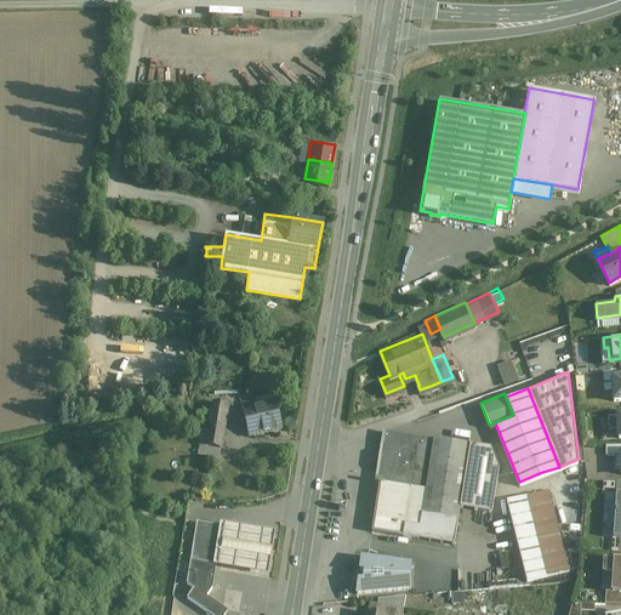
[(275,396),(256,400),(255,394),(240,398),(249,431),(281,423),(275,396)]
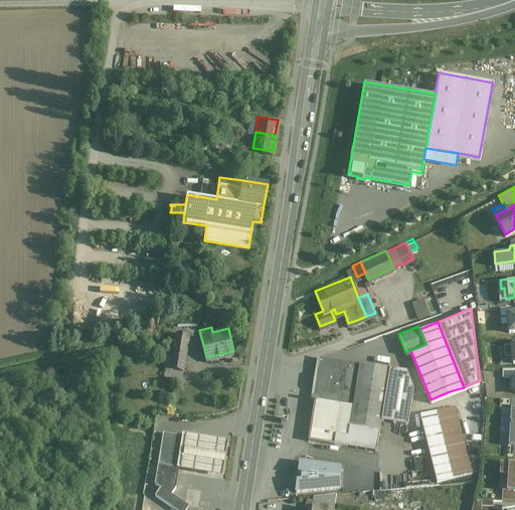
[(189,331),(176,329),(174,345),(186,347),(189,331)]
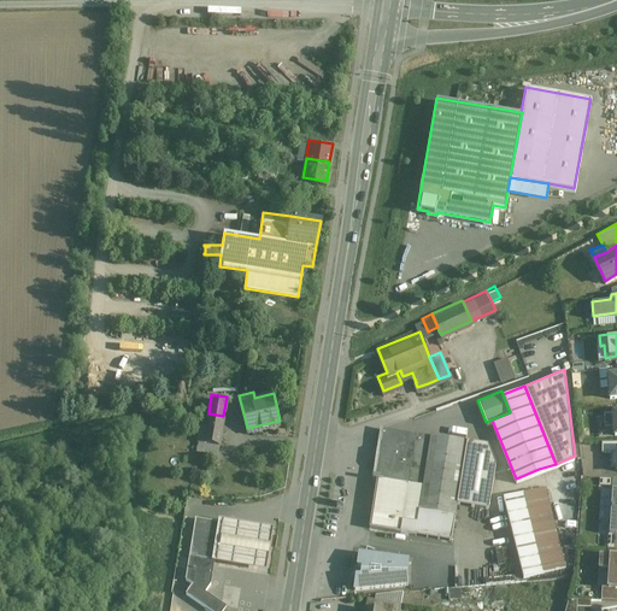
[(605,424),(615,423),(613,410),(604,411),(605,424)]
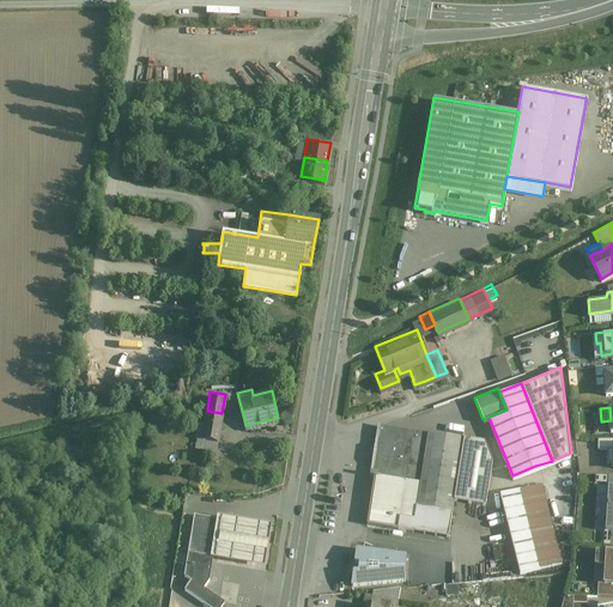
[(222,413),(207,411),(202,435),(218,437),(222,413)]
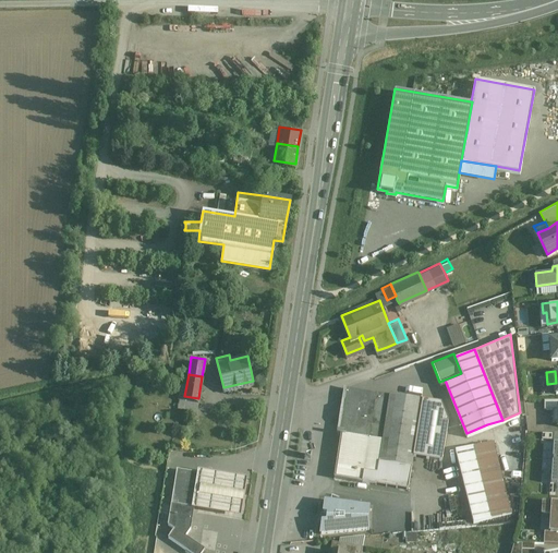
[(362,386),(344,384),(337,428),(341,428),(347,397),(360,399),(362,386)]
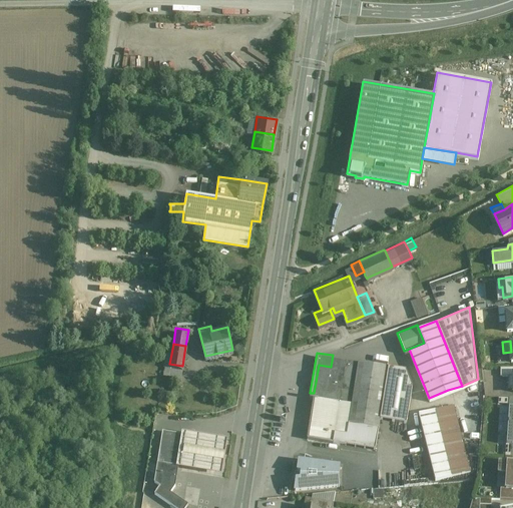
[(331,367),(319,365),(314,393),(339,398),(346,357),(333,355),(331,367)]
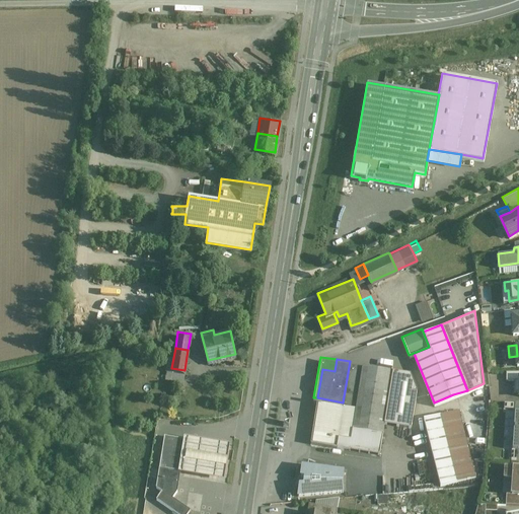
[(392,368),(350,361),(343,402),(337,444),(379,451),(382,431),(384,421),(392,368)]
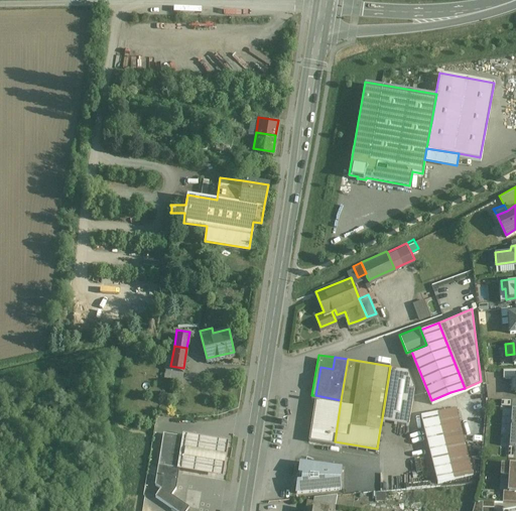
[(408,369),(390,366),(382,418),(409,422),(414,385),(408,369)]
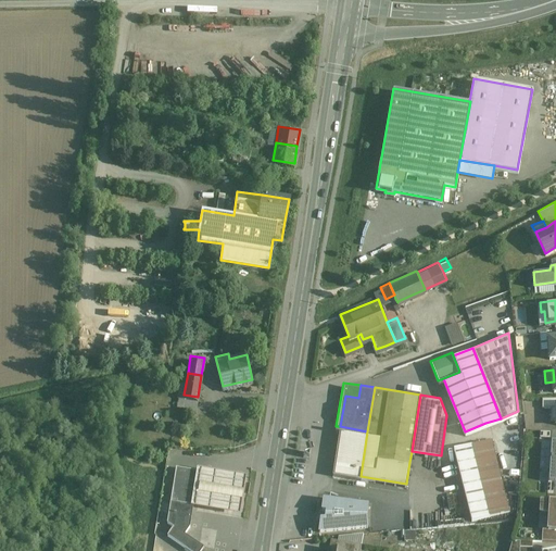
[(542,404),(551,404),(555,404),(555,402),(555,401),(555,395),(542,396),(542,404)]
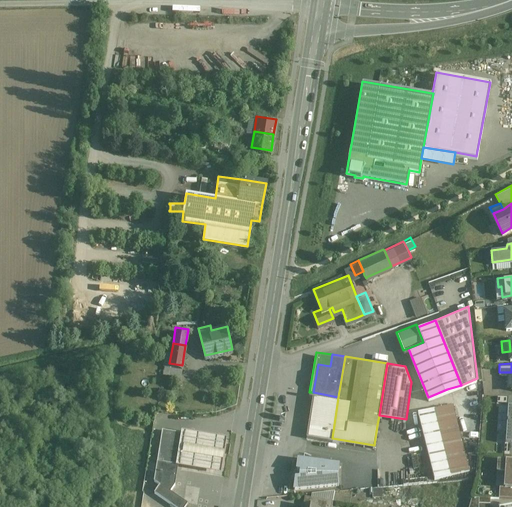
[(313,392),(309,392),(308,393),(313,394),(306,434),(332,438),(338,397),(313,392)]
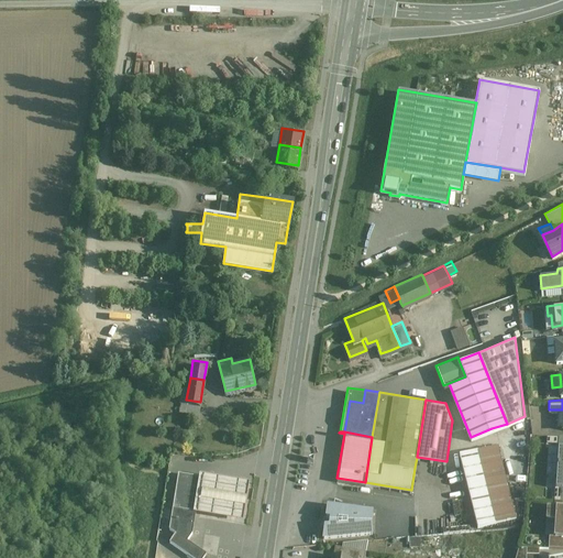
[(475,447),(459,450),(477,524),(515,515),(500,453),(499,452),(498,448),(498,447),(497,442),(497,441),(475,447)]
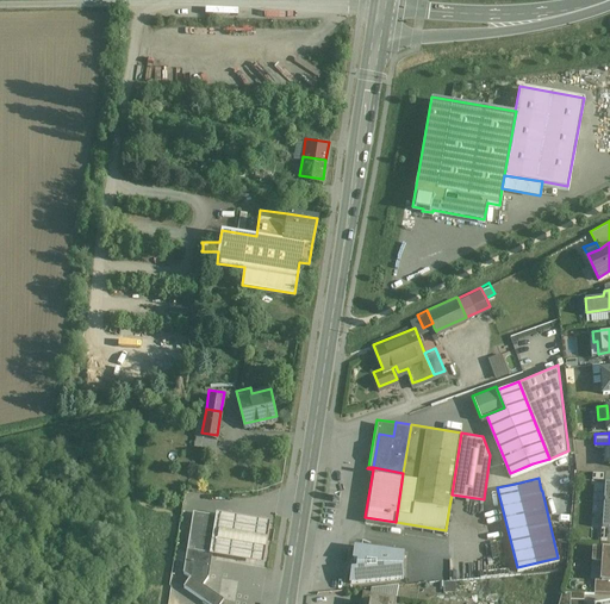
[(216,512),(193,509),(184,570),(190,574),(201,581),(203,581),(207,573),(212,552),(212,548),(215,547),(221,516),(218,514),(216,512)]
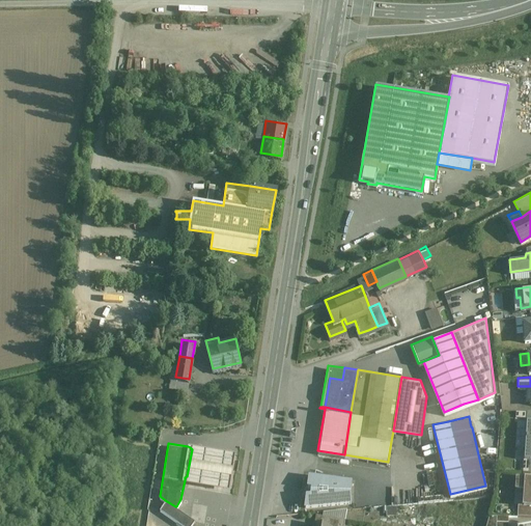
[(188,444),(188,446),(190,447),(192,449),(187,476),(185,477),(185,480),(229,488),(235,451),(188,444)]
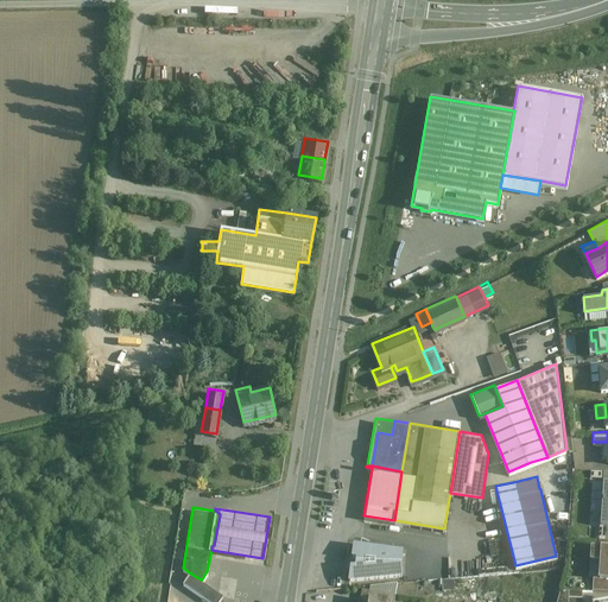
[(400,547),(353,542),(352,553),(353,555),(352,564),(350,564),(348,577),(400,571),(399,559),(398,559),(399,555),(400,555),(400,547)]
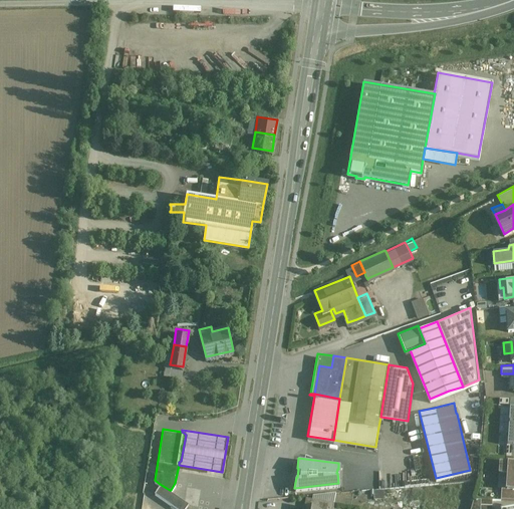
[(513,461),(500,460),(499,471),(507,471),(506,486),(506,487),(513,487),(513,461)]
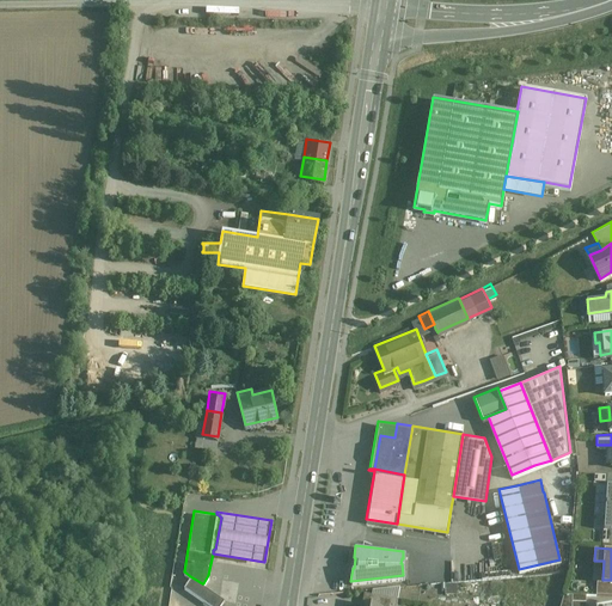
[(218,605),(224,598),(203,583),(202,583),(190,576),(184,586),(214,605),(218,605)]
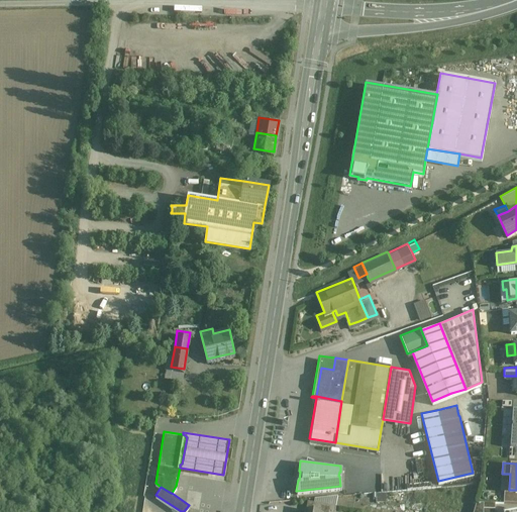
[(376,489),(377,499),(415,498),(415,488),(376,489)]
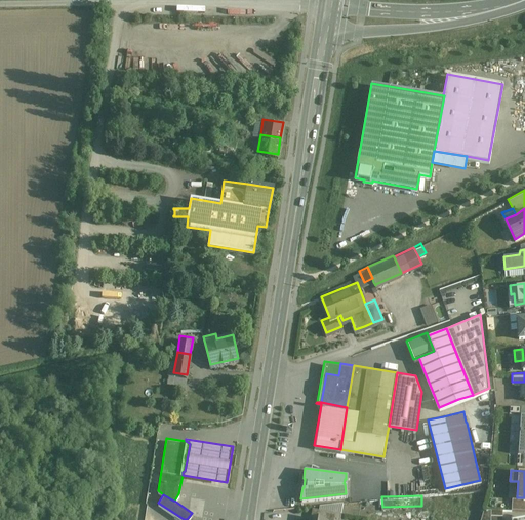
[(524,497),(517,497),(517,496),(512,496),(511,508),(524,508),(524,497)]
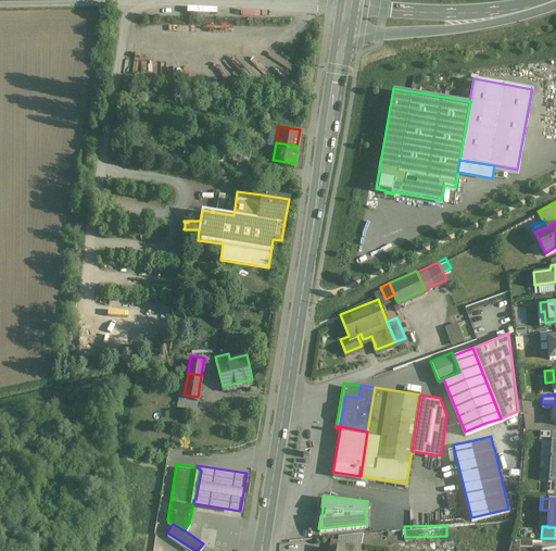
[(358,550),(361,541),(338,537),(336,547),(346,549),(346,550),(355,550),(358,550)]
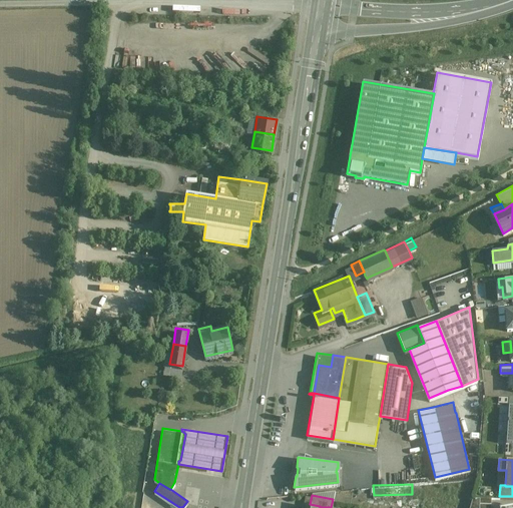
[(490,507),(491,496),(472,496),(469,507),(481,507),(490,507)]
